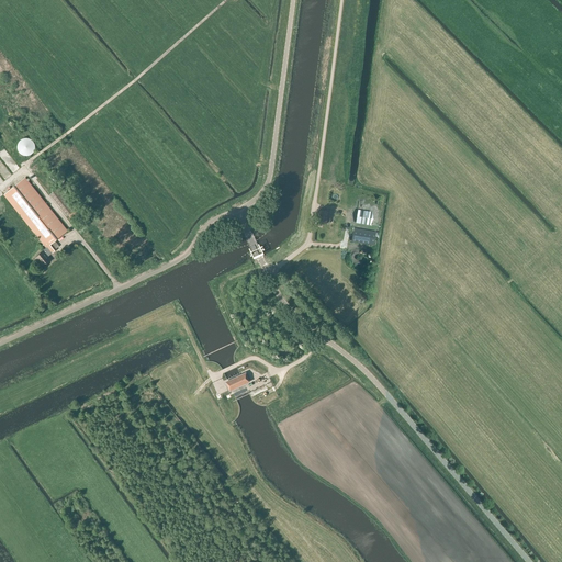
[(24,156),(25,156),(26,156),(27,156),(29,156),(30,156),(31,156),(31,155),(32,155),(33,154),(34,153),(34,152),(35,152),(35,150),(35,149),(35,148),(35,147),(35,146),(35,145),(35,144),(34,144),(34,143),(34,142),(33,142),(33,141),(32,139),(31,139),(30,139),(30,138),(29,138),(27,138),(26,138),(25,138),(24,138),(23,138),(22,139),(21,141),(20,141),(20,142),(19,142),(19,143),(19,144),(18,145),(18,146),(18,147),(18,148),(18,149),(18,150),(19,152),(19,153),(20,153),(20,154),(21,154),(21,155),(22,155),(23,156),(24,156)]
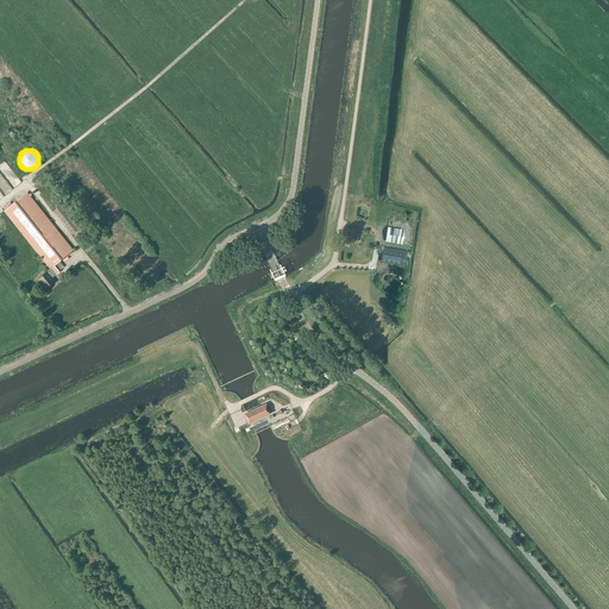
[(55,276),(60,272),(54,265),(73,250),(27,193),(5,212),(50,269),(46,271),(42,275),(43,276),(38,281),(45,289),(50,284),(51,286),(55,282),(51,278),(55,275),(55,276)]
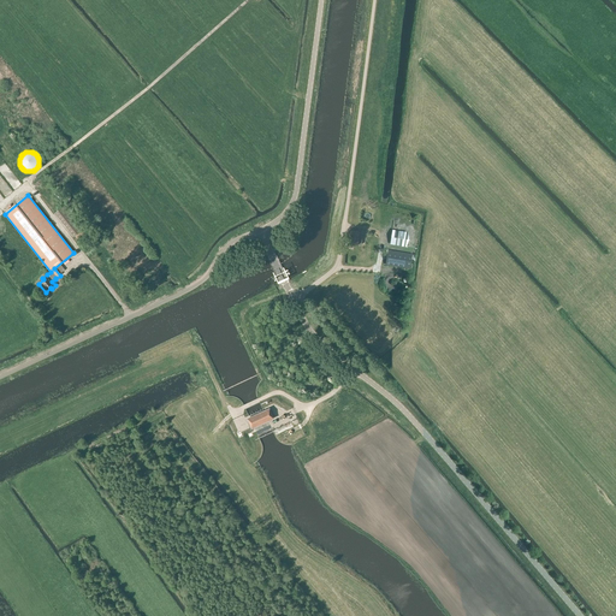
[(75,236),(84,229),(65,206),(57,212),(75,236)]
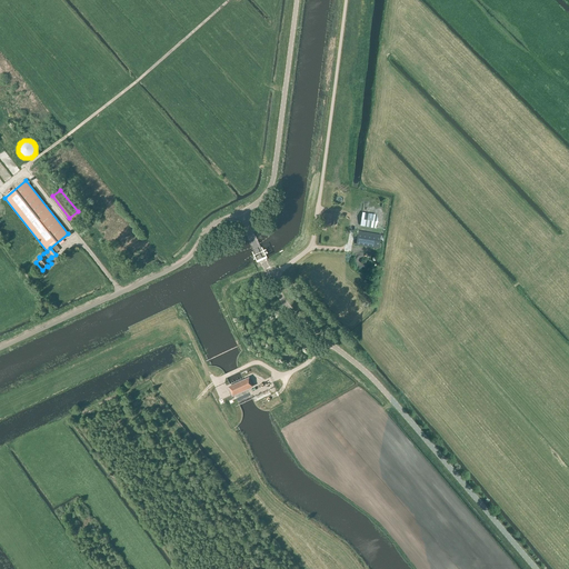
[(373,222),(375,215),(362,212),(360,221),(373,222)]
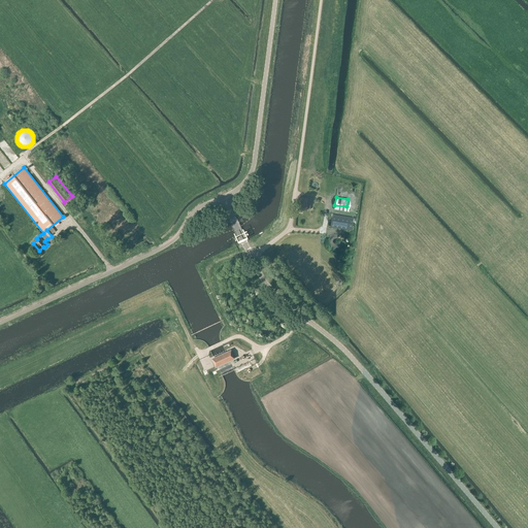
[(309,209),(311,200),(308,200),(308,199),(298,198),(297,208),(306,209),(309,209)]
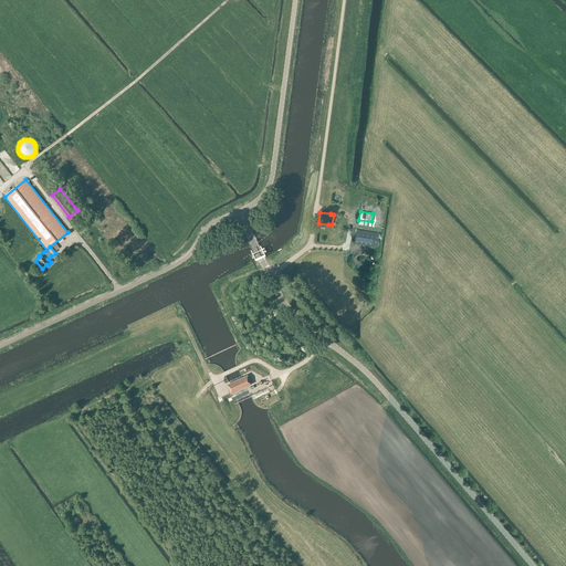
[(377,247),(379,233),(357,230),(355,243),(377,247)]
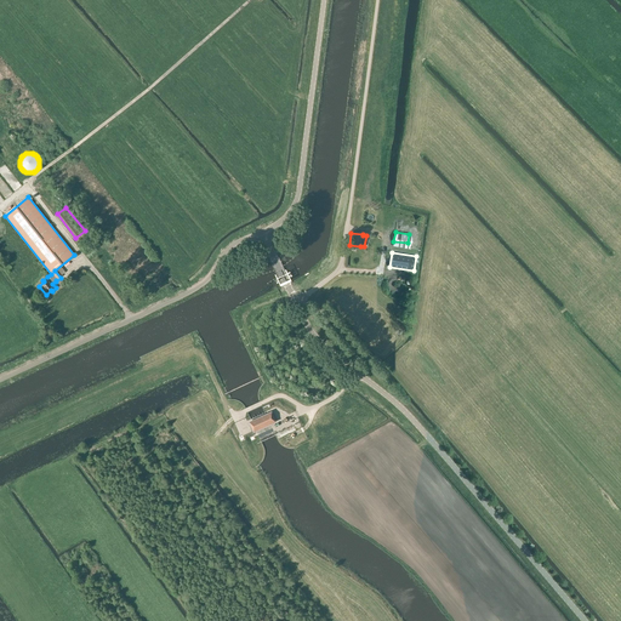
[(254,432),(275,422),(272,412),(250,422),(254,432)]
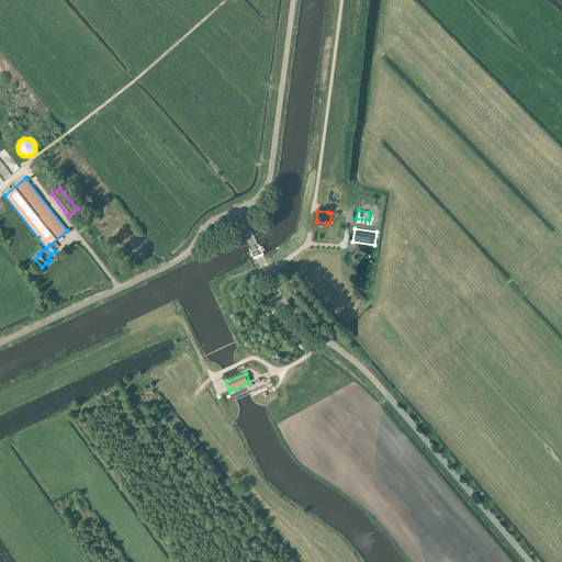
All buildings are outlined.
